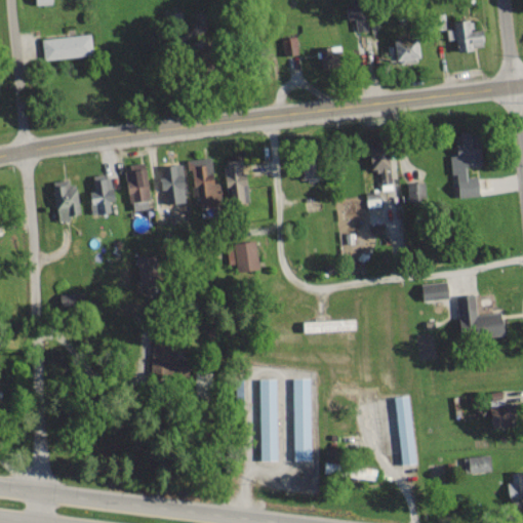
[(448,31),(448,41),(457,40),(457,52),(473,51),(473,48),(483,47),(483,31),(471,31),(470,22),(454,22),(455,31),(448,31)]
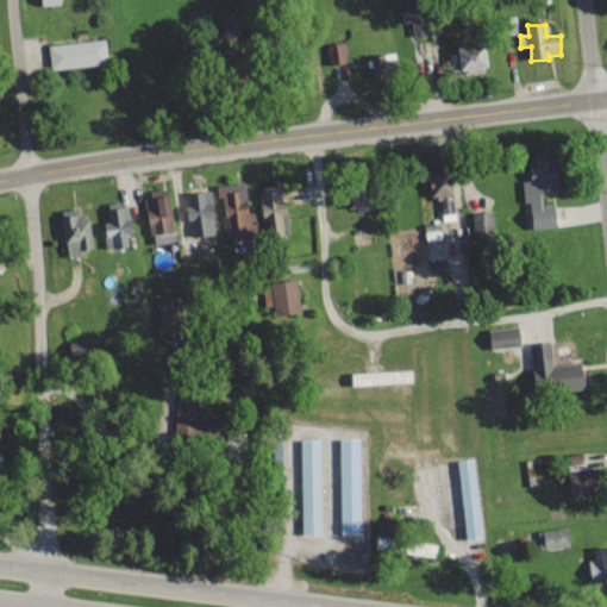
[(50,45),(51,70),(108,66),(107,42),(50,45)]
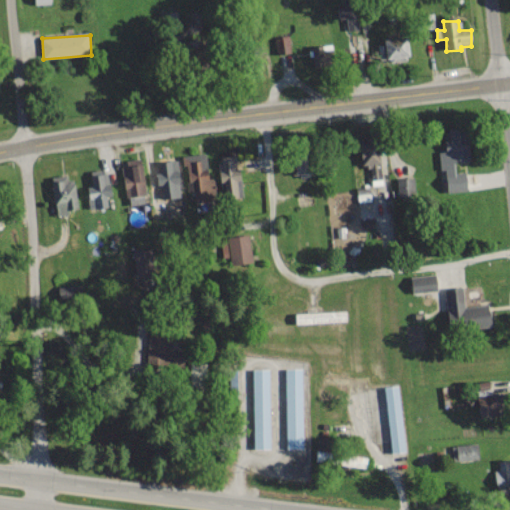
[(278,55),(291,54),(289,37),(276,39),(278,55)]
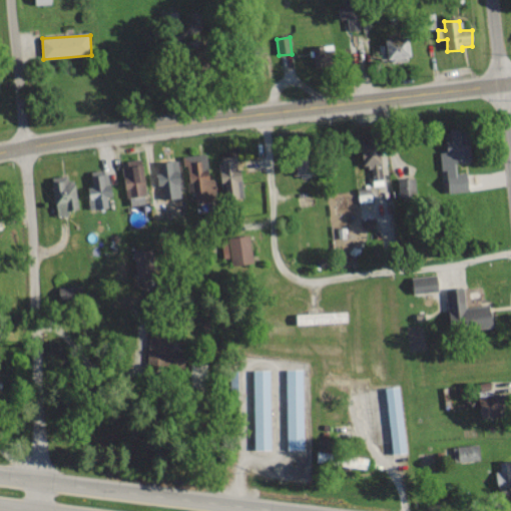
[(382,40),(384,61),(410,59),(408,38),(382,40)]
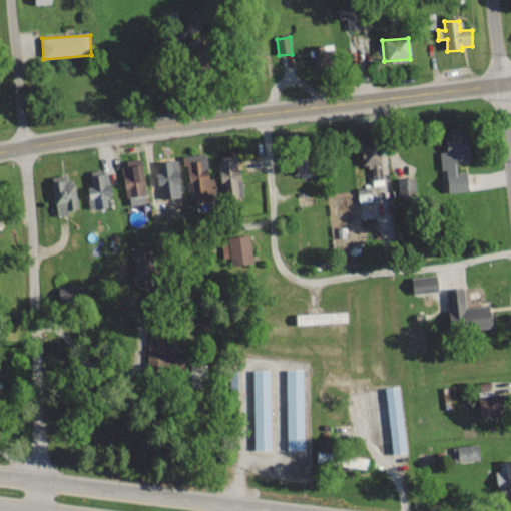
[(468,192),(467,173),(457,173),(456,163),(470,162),(468,131),(451,132),(452,141),(446,141),(447,153),(440,153),(441,171),(447,171),(448,193),(468,192)]
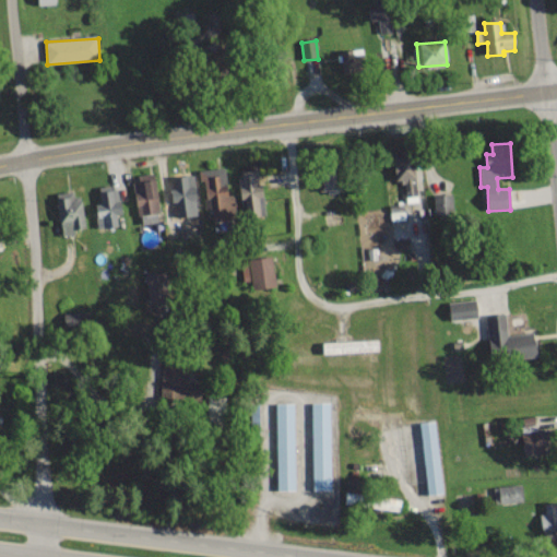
[(417,200),(412,156),(393,158),(395,184),(405,182),(407,201),(417,200)]
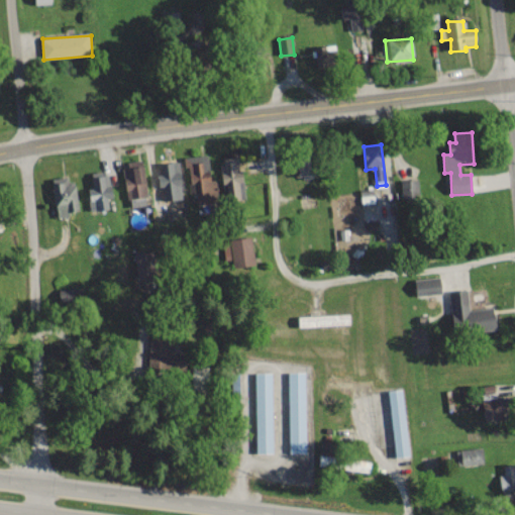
[(210,182),(209,157),(184,158),(185,169),(190,169),(192,198),(217,196),(216,181),(210,182)]
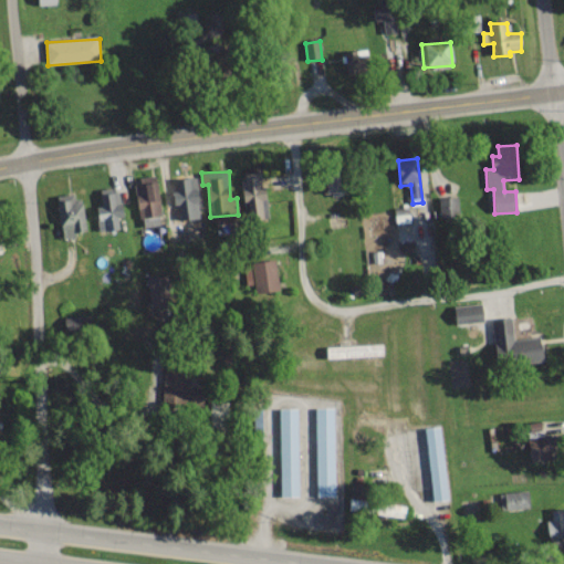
[(267,219),(264,174),(242,175),(244,204),(250,202),(250,220),(267,219)]
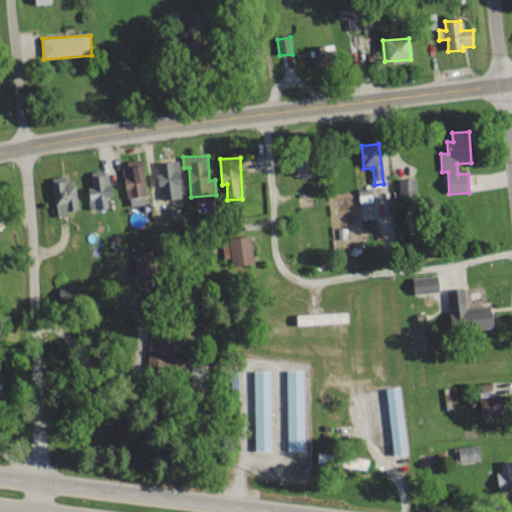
[(121,165),(126,199),(148,196),(142,162),(121,165)]
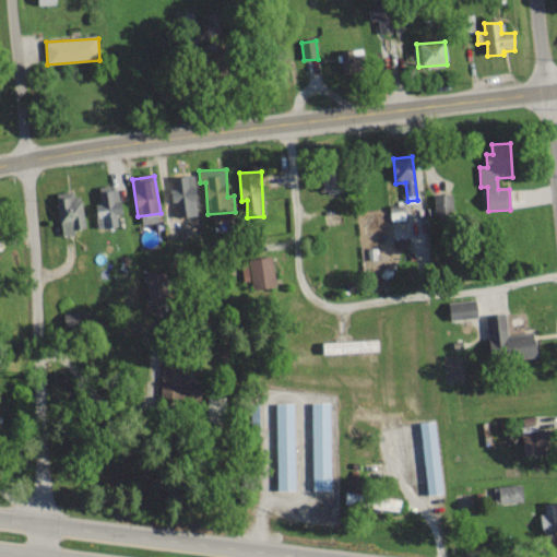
[(165,203),(165,222),(197,221),(196,176),(174,177),(175,190),(170,190),(172,203),(165,203)]
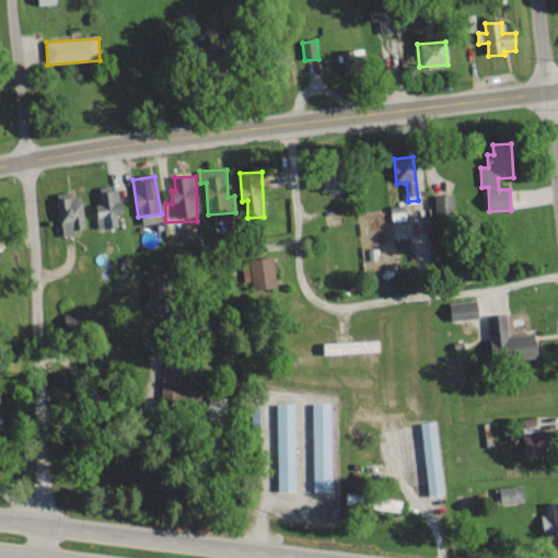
[(118,229),(118,217),(120,217),(119,189),(100,190),(101,205),(96,205),(97,230),(118,229)]
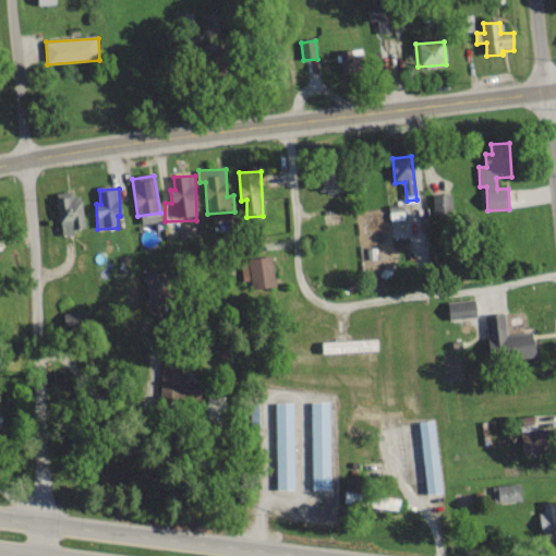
[(59,236),(74,236),(74,229),(84,229),(82,193),(58,194),(59,236)]
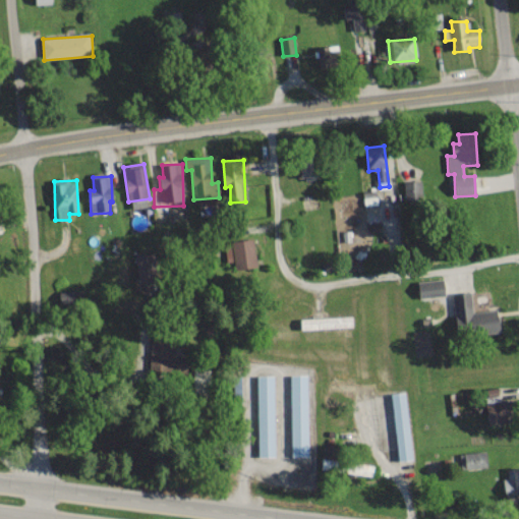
[(405,200),(422,199),(422,182),(405,182),(405,200)]
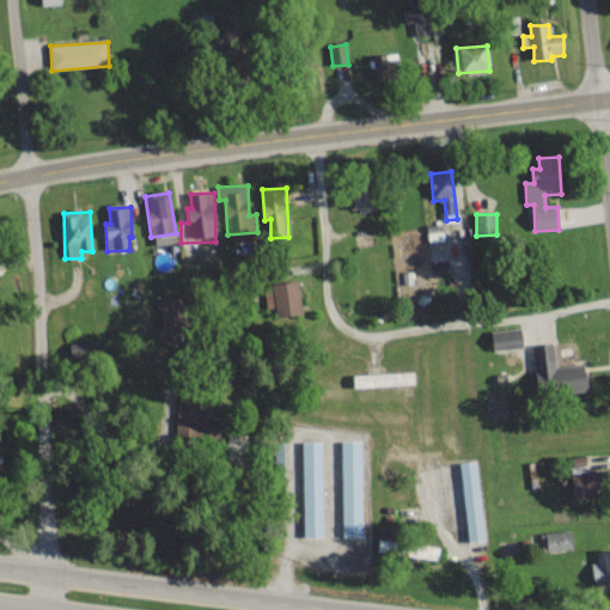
[(278,319),(304,315),(298,282),(264,288),(268,309),(276,307),(278,319)]
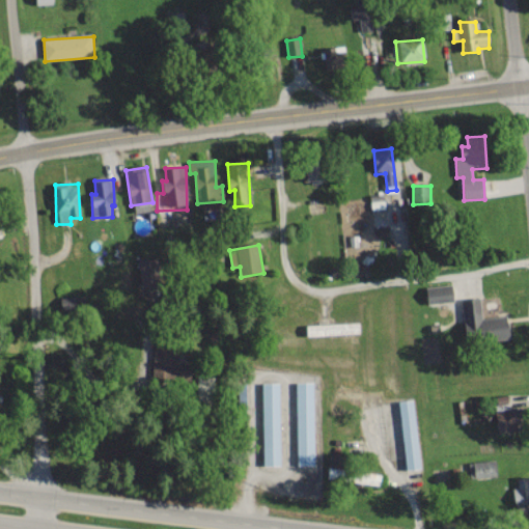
[(426,287),(427,304),(453,303),(453,286),(426,287)]
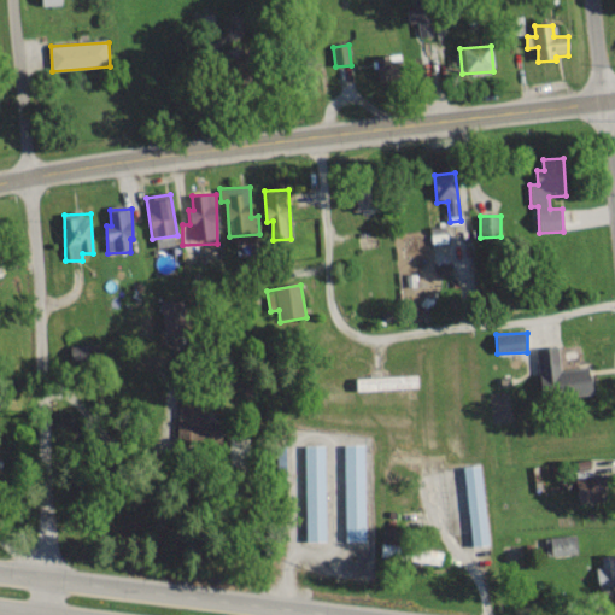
[(99,346),(71,346),(71,362),(100,361),(99,346)]
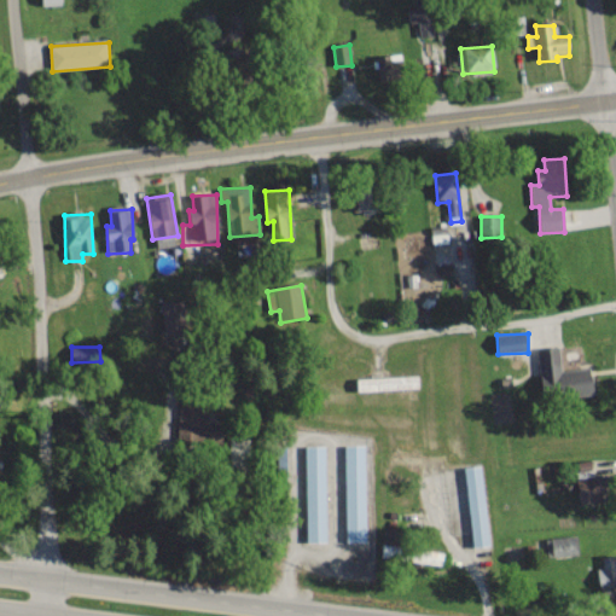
[(538,350),(544,400),(594,395),(592,368),(563,372),(561,348),(538,350)]
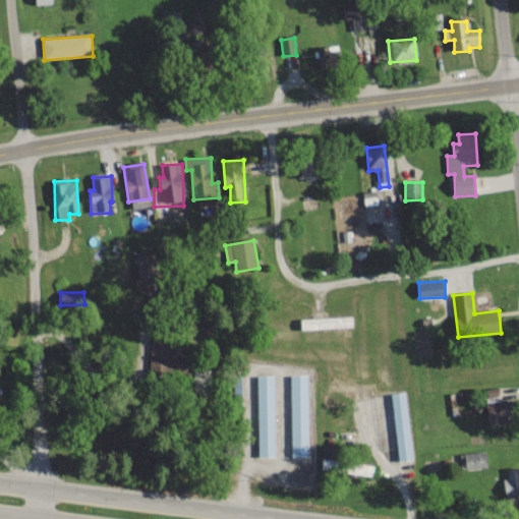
[(354,329),(353,319),(300,320),(301,330),(354,329)]
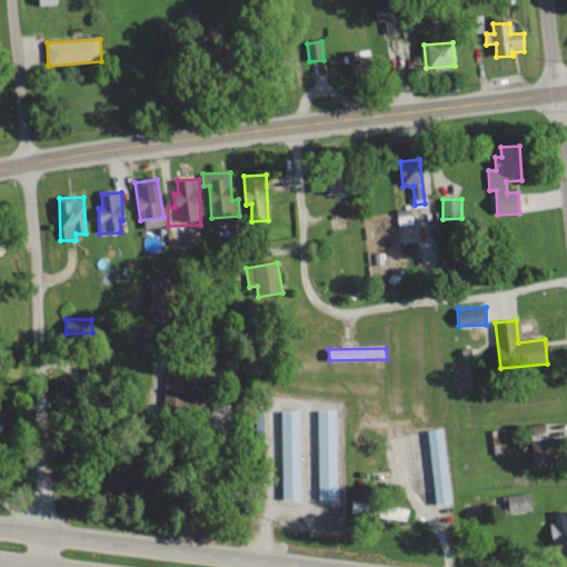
[(163,410),(205,411),(206,391),(187,390),(188,374),(166,374),(163,410)]
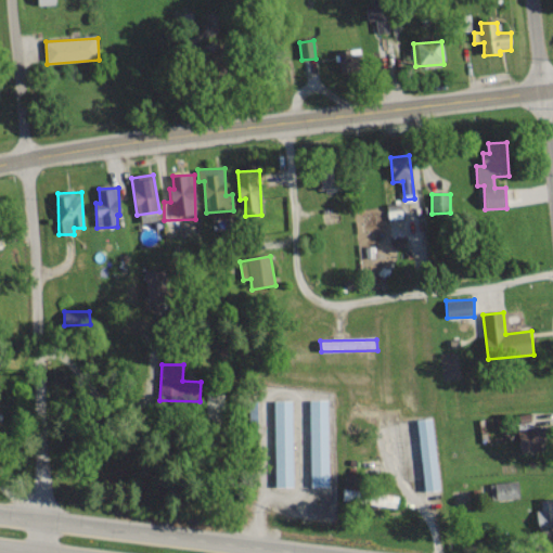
[(292,401),(274,401),(275,488),(294,488),(292,401)]
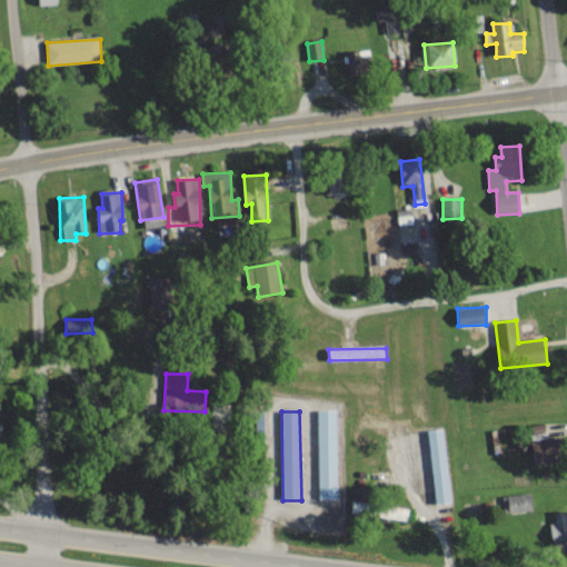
[(319,500),(338,500),(337,411),(318,411),(319,500)]
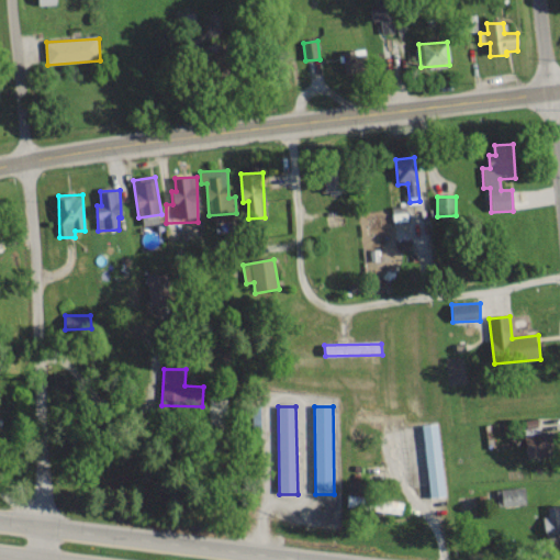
[(423,426),(430,499),(446,497),(438,425),(423,426)]
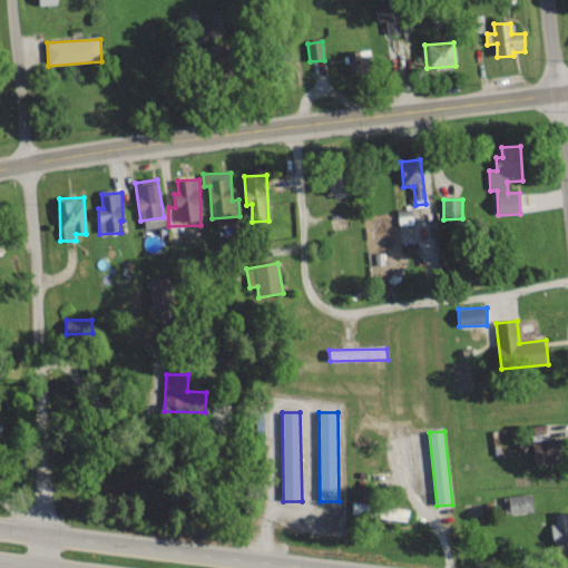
[(534,512),(532,496),(505,497),(506,515),(534,512)]
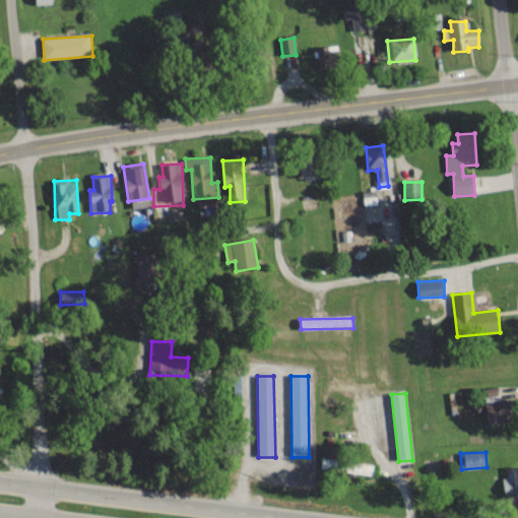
[(504,501),(517,500),(517,468),(508,469),(508,478),(503,478),(504,501)]
